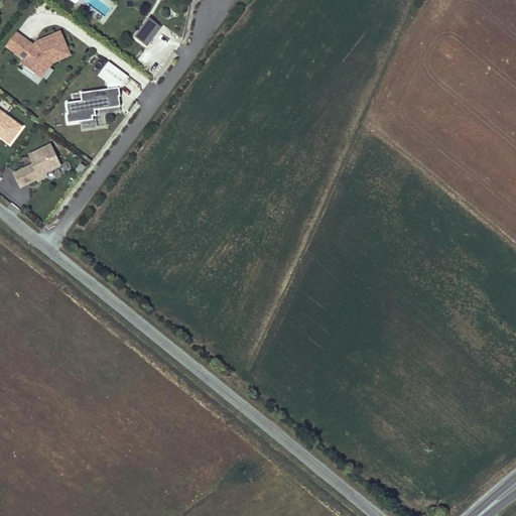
[(146,46),(161,28),(149,19),(135,37),(146,46)]
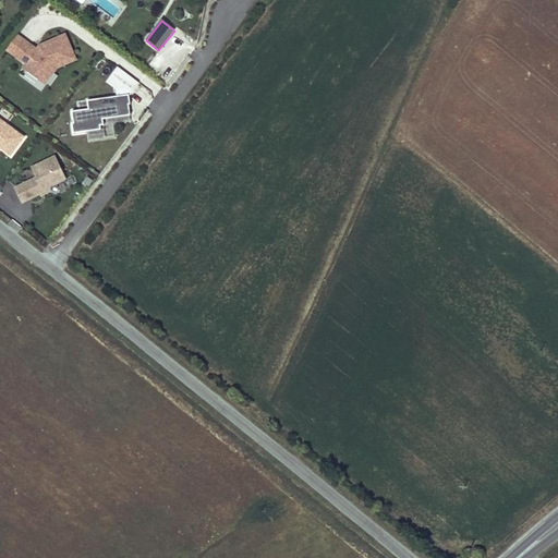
[(75,59),(65,35),(44,44),(43,47),(37,49),(17,35),(7,48),(26,63),(23,68),(38,80),(48,67),(53,71),(57,67),(75,59)]
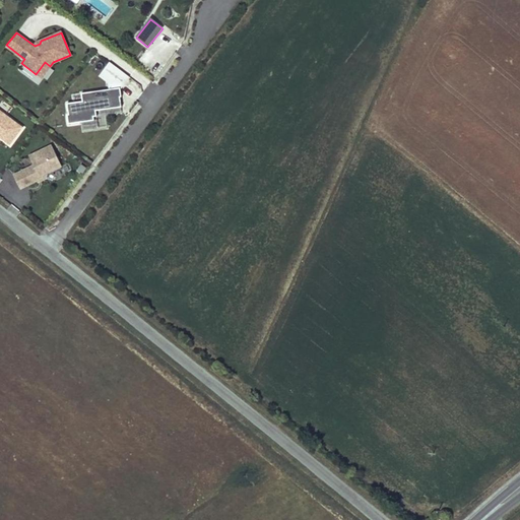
[(41,78),(50,66),(45,62),(36,74),(41,78)]
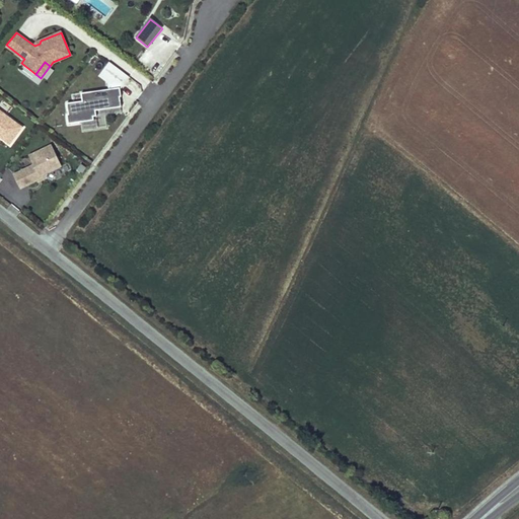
[(121,107),(119,97),(121,97),(119,87),(127,76),(108,62),(99,74),(105,79),(107,89),(80,93),(81,101),(66,103),(68,115),(66,115),(68,125),(93,121),(93,117),(95,117),(95,112),(121,107)]
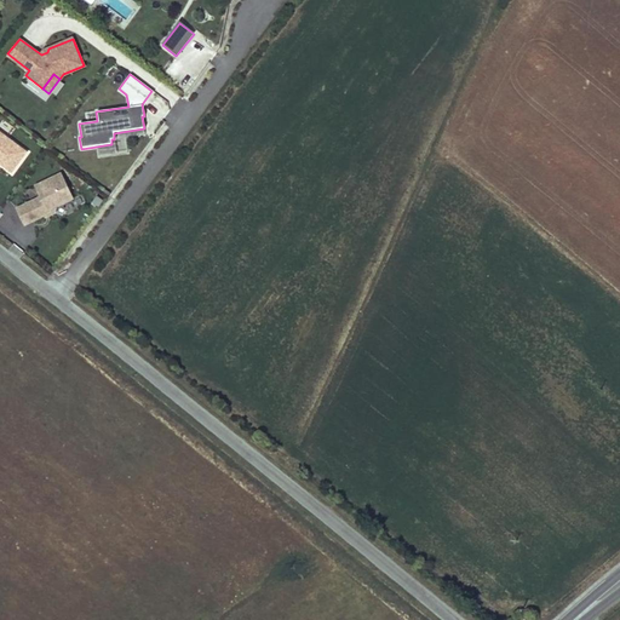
[(26,151),(0,132),(0,162),(11,171),(26,151)]
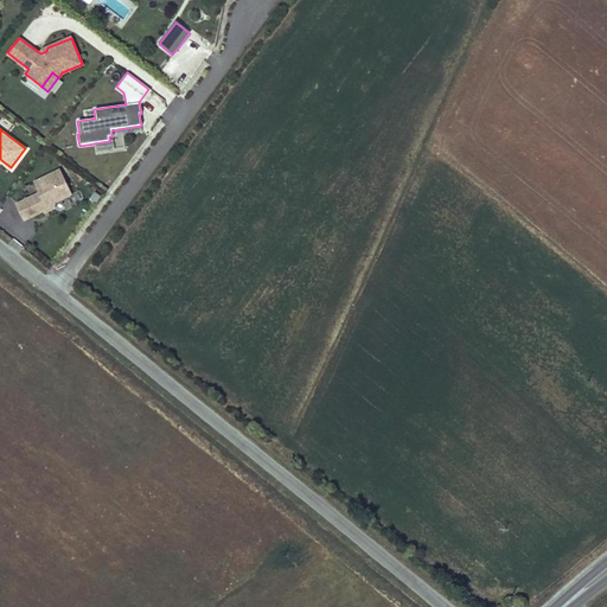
[(53,202),(70,193),(59,170),(33,181),(38,193),(14,204),(21,219),(42,210),(40,208),(44,206),(51,208),(53,202)]
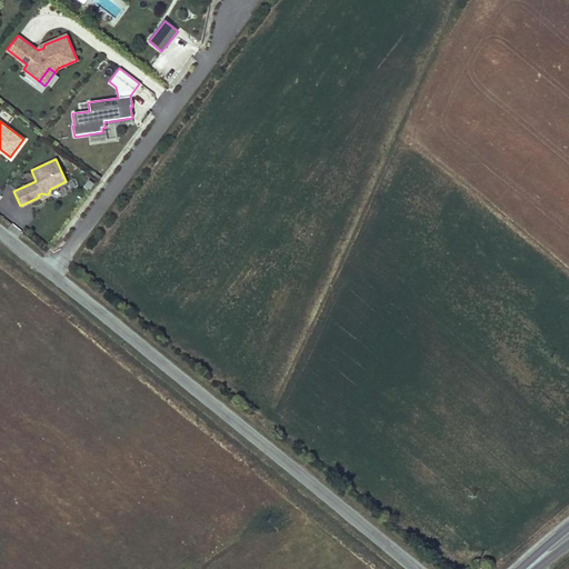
All buildings are outlined.
